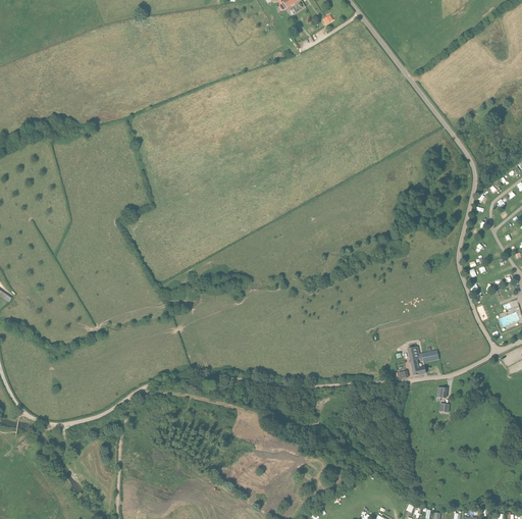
[(512,169),(515,174),(521,170),(517,165),(512,169)]
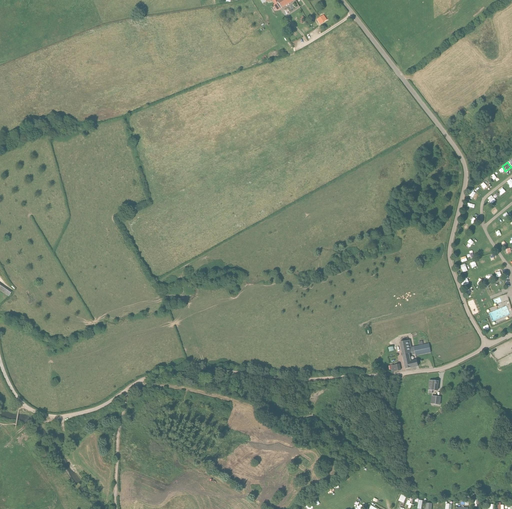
[(468,220),(463,225),(468,229),(472,223),(468,220)]
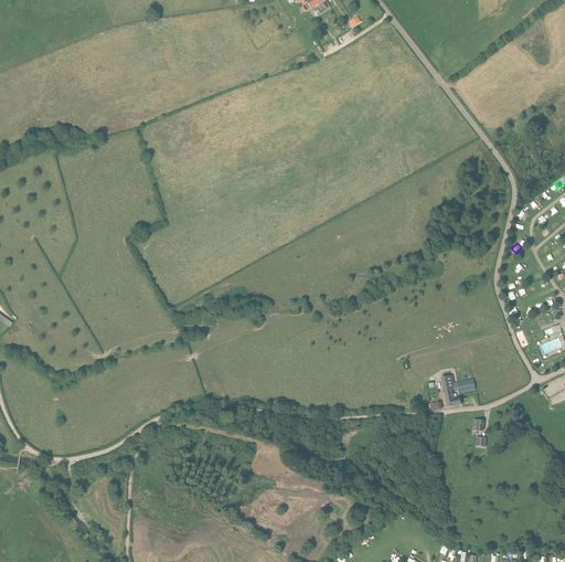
[(526,253),(523,257),(529,263),(533,258),(526,253)]
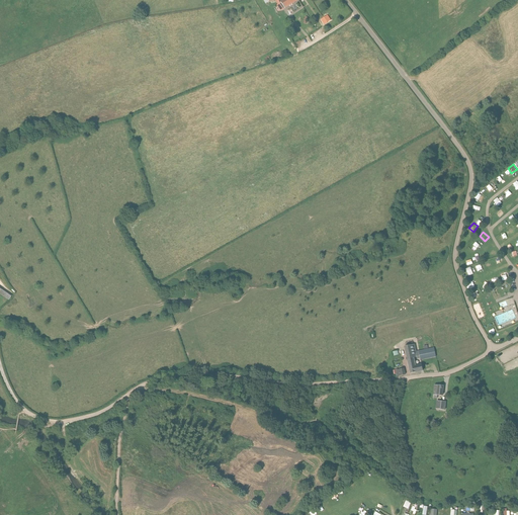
[(11,292),(0,284),(0,289),(9,296),(11,292)]
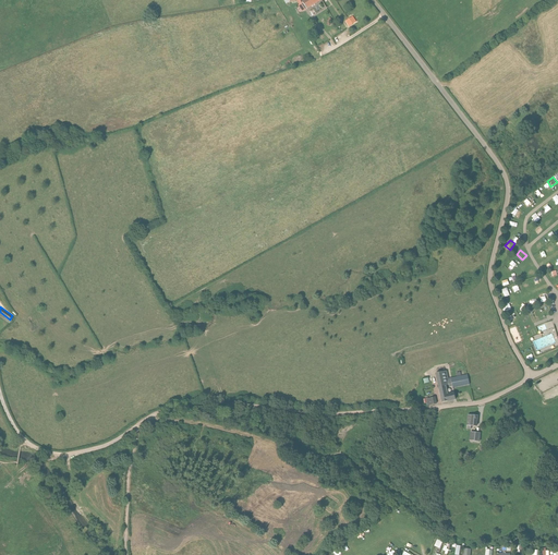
[(447,368),(441,369),(436,370),(438,379),(449,377),(447,368)]
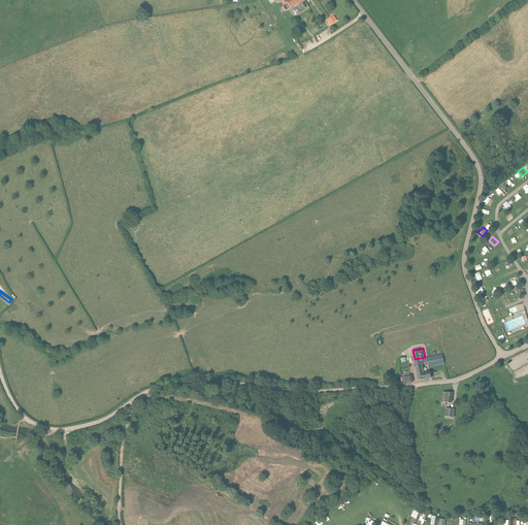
[(427,355),(427,358),(428,360),(429,364),(429,363),(430,363),(432,363),(437,362),(438,362),(440,361),(441,361),(443,361),(444,361),(442,352),(427,355)]
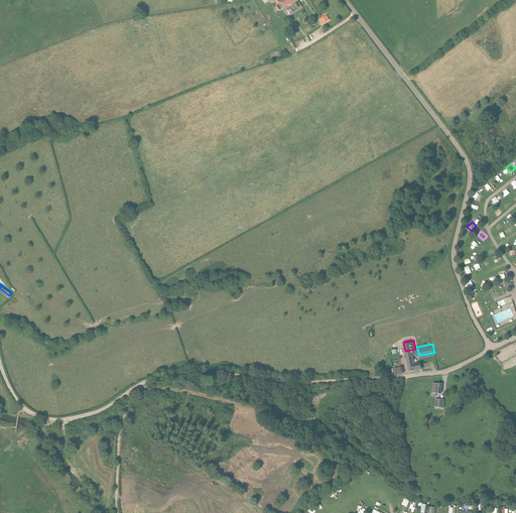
[(407,360),(413,359),(414,359),(413,353),(415,353),(418,352),(417,350),(415,350),(415,349),(405,351),(407,360)]
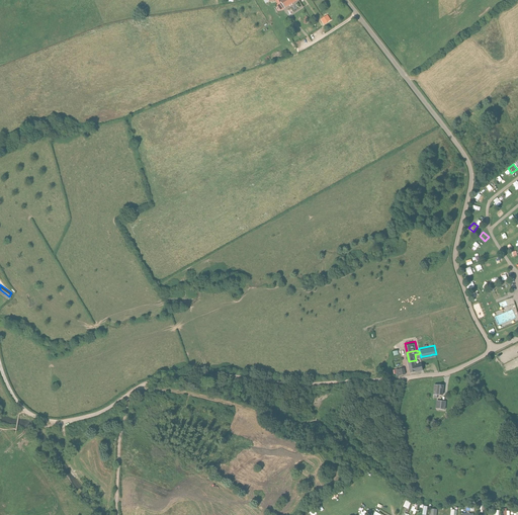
[(415,360),(409,361),(411,370),(417,369),(415,360)]
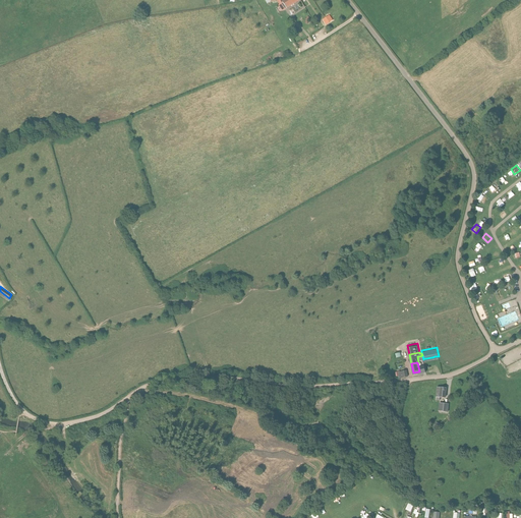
[(417,362),(419,371),(425,369),(423,363),(418,365),(418,362),(417,362)]
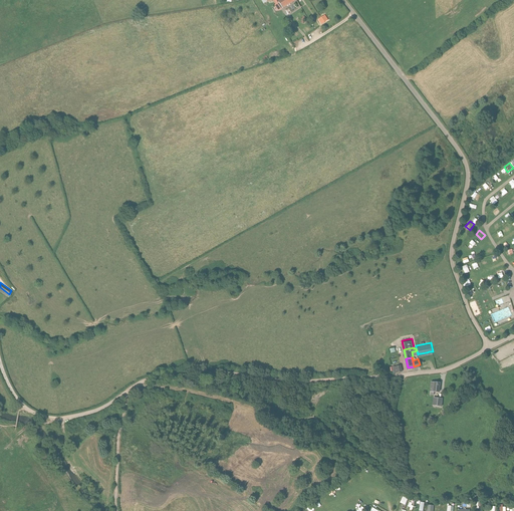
[(431,379),(430,389),(430,392),(434,393),(434,389),(439,390),(440,379),(431,379)]
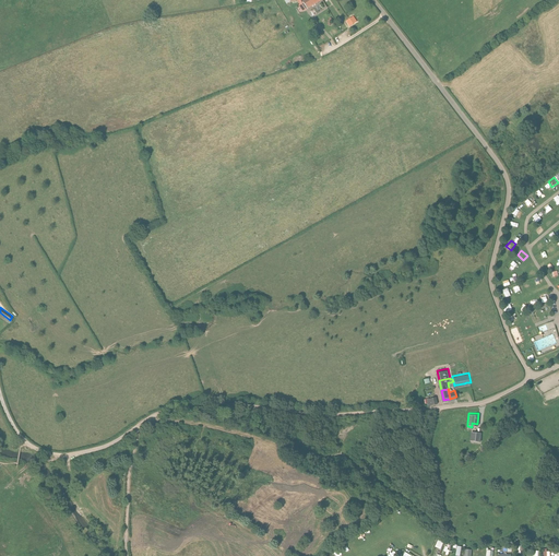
[(480,430),(472,429),(470,438),(479,439),(480,430)]
